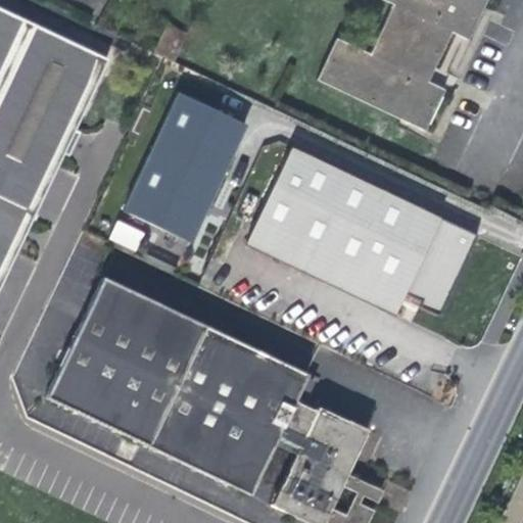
[(436,58),(450,30),(465,38),(483,0),(386,0),(393,3),(370,52),(337,37),(317,78),(423,129),(442,87),(426,80),(436,58)]
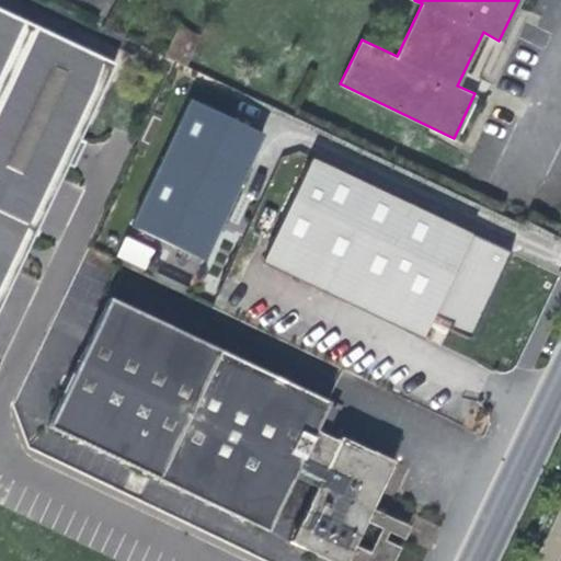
[(0,6),(0,292),(114,61),(0,6)]
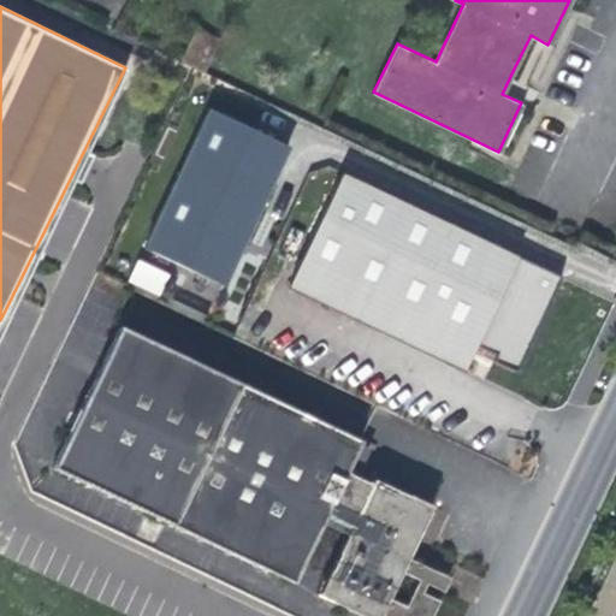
[(283,141),(207,106),(144,246),(221,279),(252,211),(254,205),(283,141)]
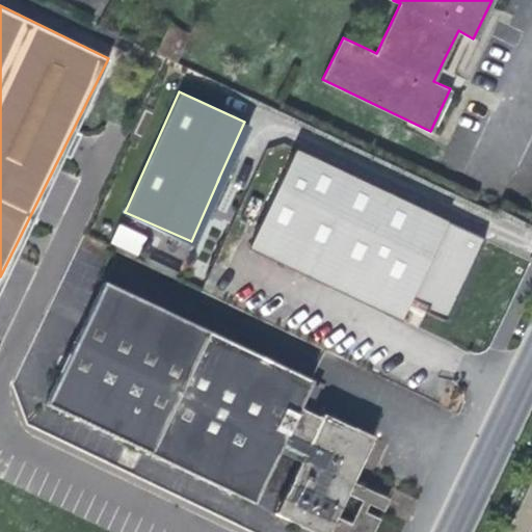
[(295,149),(259,224),(408,295),(427,304),(424,311),(442,319),(463,274),(480,239),(295,149)]
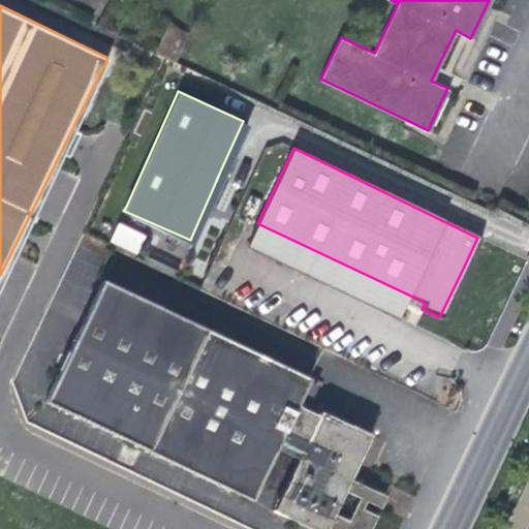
[(118,221),(109,242),(136,254),(146,234),(118,221)]
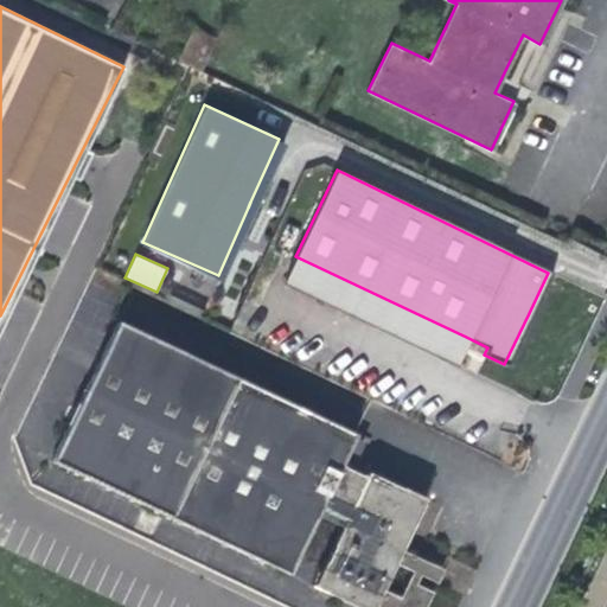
[(454,360),(466,337),(295,256),(283,280),(429,347),(454,360)]
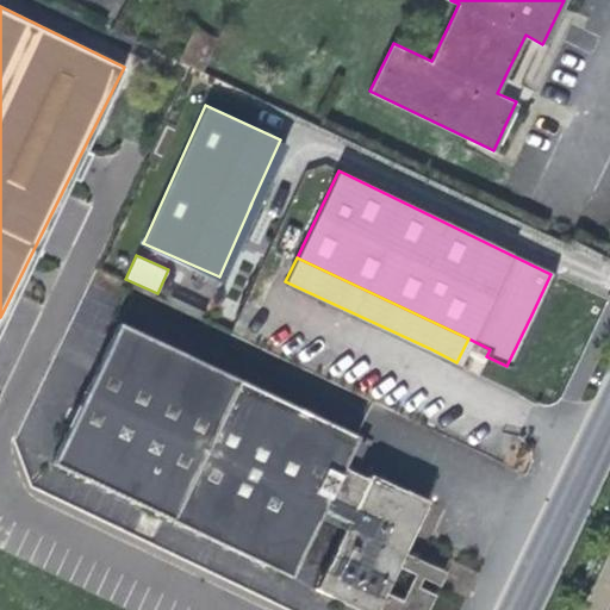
[(105,355),(132,368),(149,334),(122,321),(105,355)]
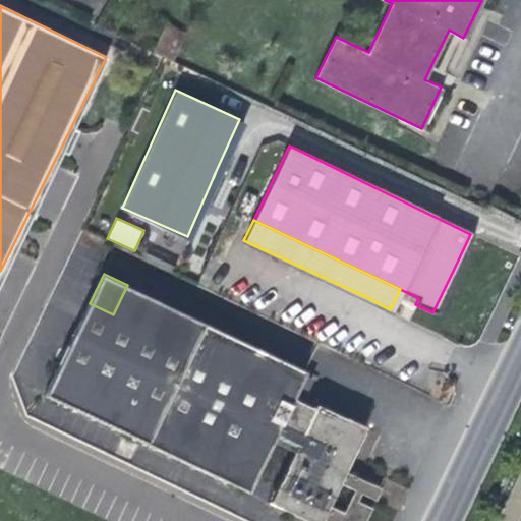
[(363,520),(371,507),(358,501),(354,508),(347,505),(344,511),(330,504),(340,482),(345,470),(366,427),(345,417),(345,418),(316,404),(315,407),(294,397),(306,370),(127,285),(113,314),(90,303),(47,393),(249,490),(276,435),(297,445),(271,501),(293,511),(291,514),(307,520),(311,520),(312,520),(313,520),(363,520)]
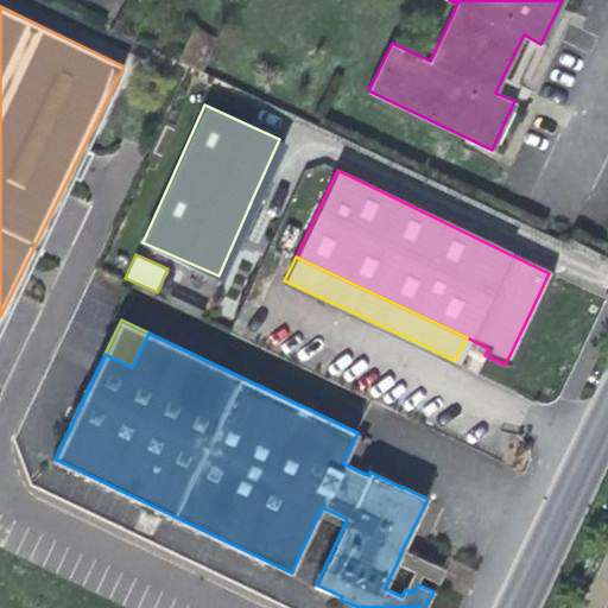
[(444,569),(403,549),(397,563),(413,571),(405,589),(413,593),(418,584),(422,575),(437,582),(444,569)]
